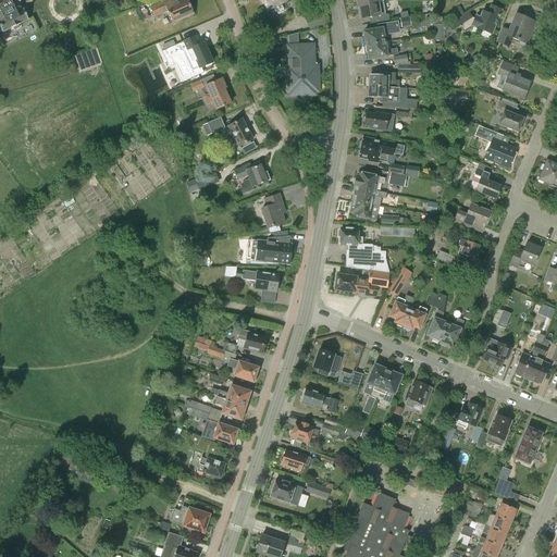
[(28,21),(23,11),(22,11),(17,3),(20,2),(17,0),(0,0),(0,33),(2,32),(2,33),(11,28),(12,29),(20,25),(28,21)]
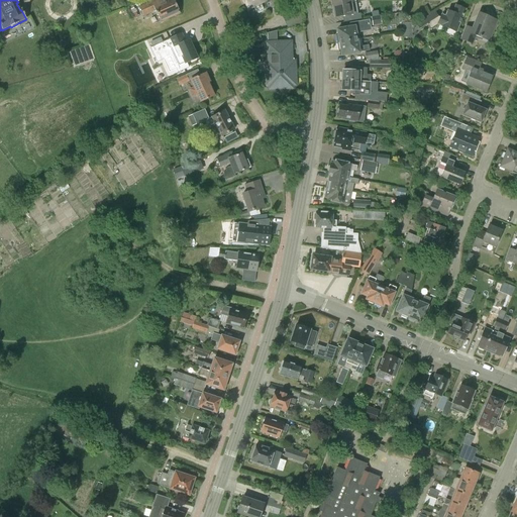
[(173,0),(166,0),(165,1),(163,0),(157,0),(138,8),(142,17),(154,11),(160,23),(179,14),(173,0)]
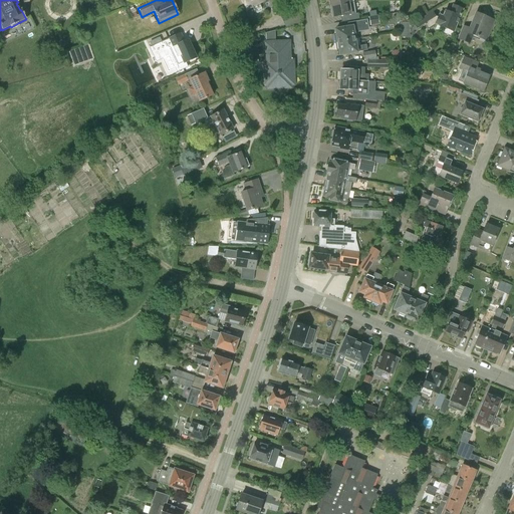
[(241,0),(247,10),(265,0),(241,0)]
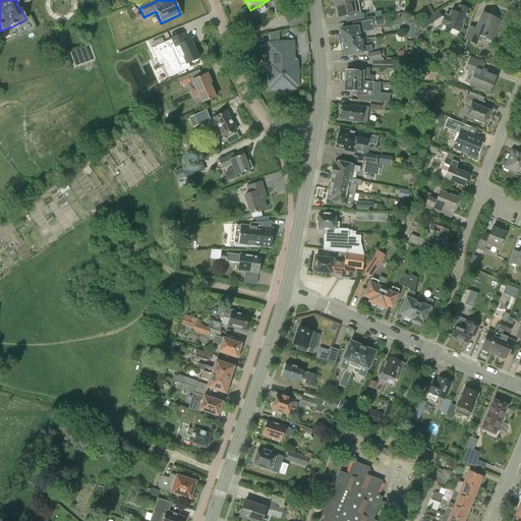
[(363,13),(355,15),(353,3),(335,6),(337,18),(345,16),(346,23),(364,20),(363,13)]
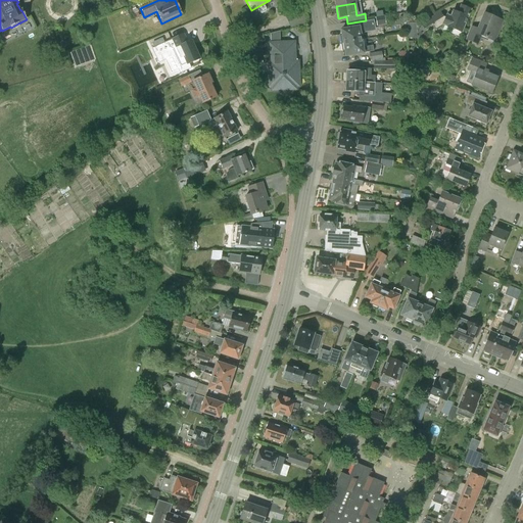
[(439,12),(421,24),(425,30),(432,25),(435,31),(443,26),(462,33),(471,10),(461,6),(458,14),(453,12),(450,17),(446,15),(445,18),(443,17),(442,18),(439,12)]
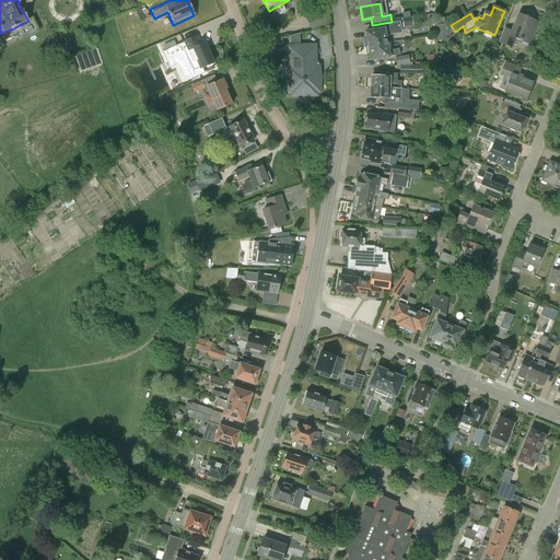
[(538,23),(518,15),(512,33),(505,30),(500,44),(512,48),(515,38),(529,44),(538,23)]
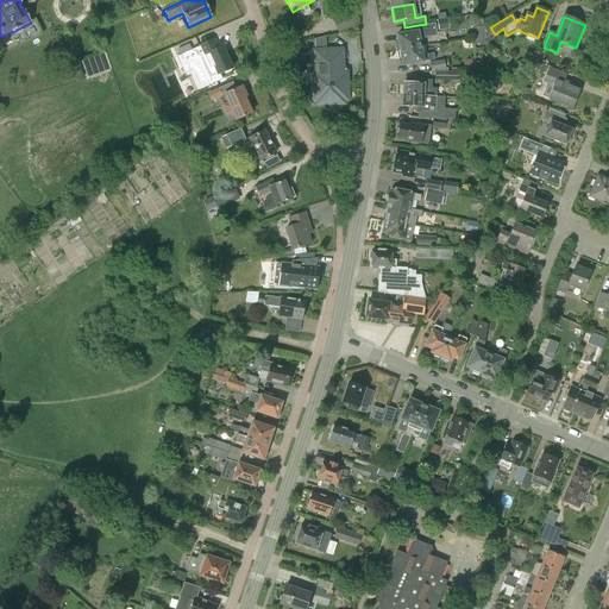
[(438,20),(439,31),(449,30),(447,19),(446,19),(438,20)]
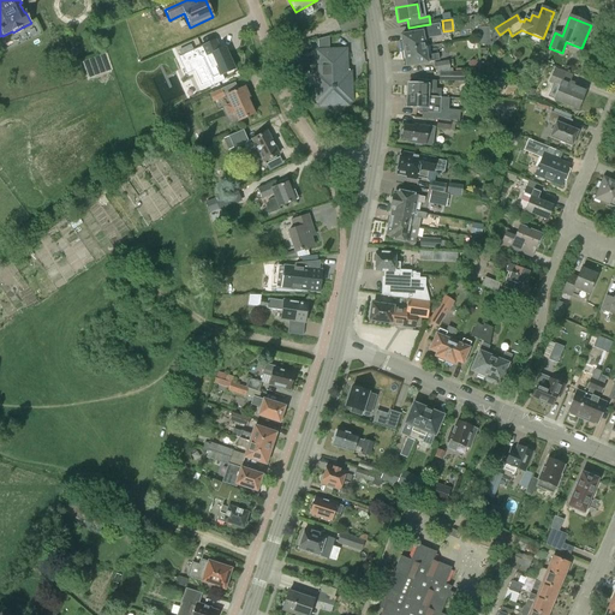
[(424,48),(423,40),(442,37),(440,24),(416,28),(417,34),(401,36),(402,43),(399,43),(401,52),(424,48)]
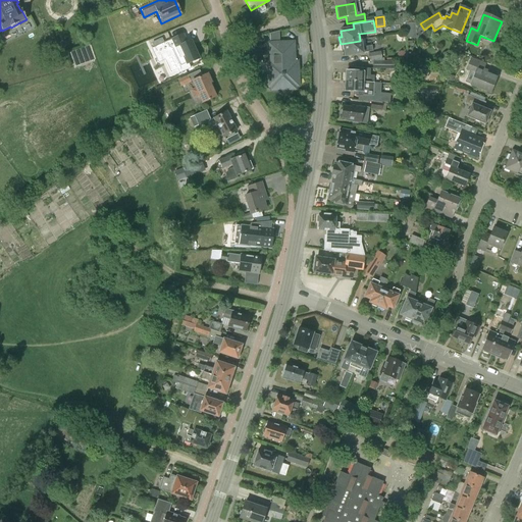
[(416,35),(424,30),(420,23),(406,23),(407,39),(416,39),(416,35)]
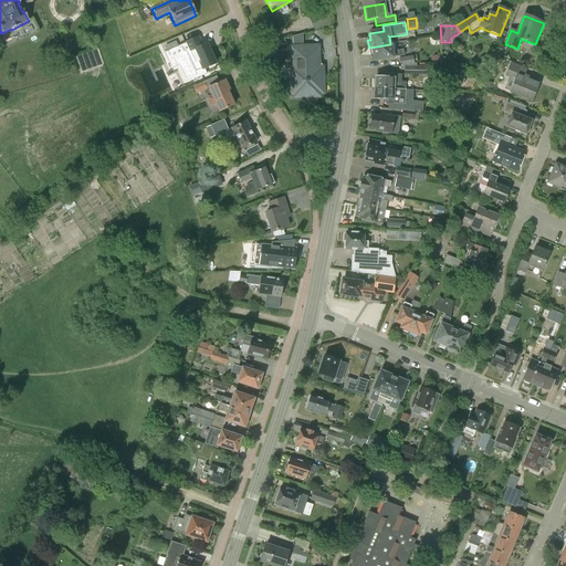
[(292,34),(292,44),(303,43),(303,34),(292,34)]
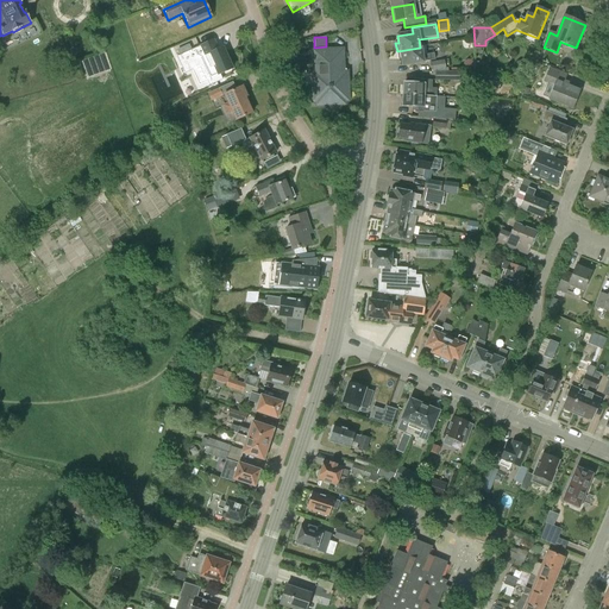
[(231,69),(221,49),(218,51),(213,42),(175,58),(179,64),(198,56),(201,66),(206,64),(213,77),(231,69)]
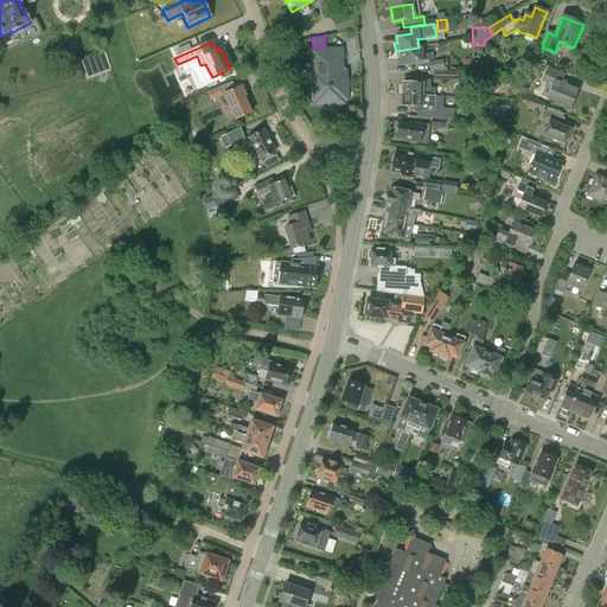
[(423,46),(419,48),(396,51),(397,59),(400,59),(401,66),(434,61),(433,55),(425,56),(423,46)]
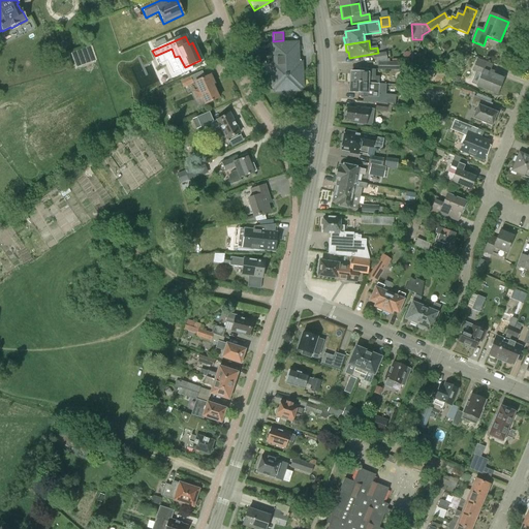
[(272,88),(275,88),(275,91),(282,91),(282,93),(283,94),(285,95),(287,96),(289,95),(290,94),(291,92),(291,91),(299,90),(299,87),(302,87),(301,73),(298,73),(297,43),(273,44),(274,74),(271,74),(272,88)]
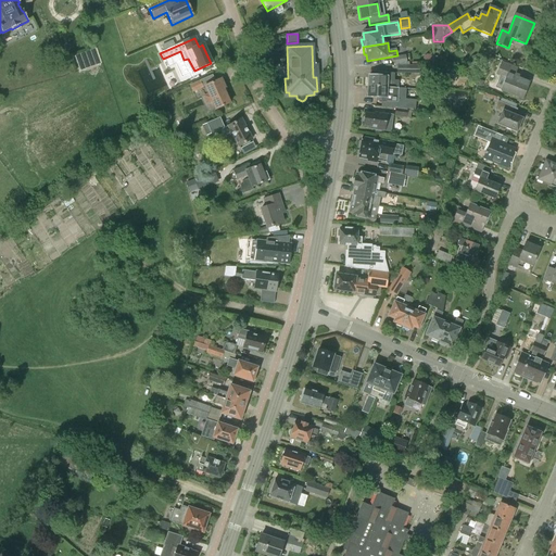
[(433,65),(433,54),(426,54),(422,59),(424,65),(433,65)]
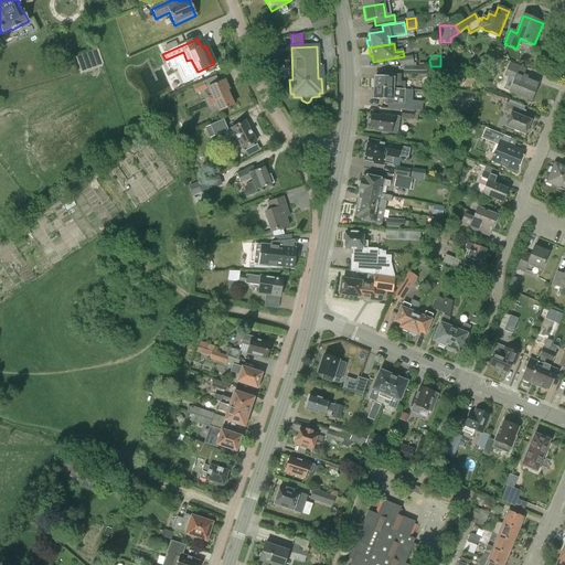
[(413,64),(412,56),(398,59),(400,66),(416,66),(415,63),(413,64)]
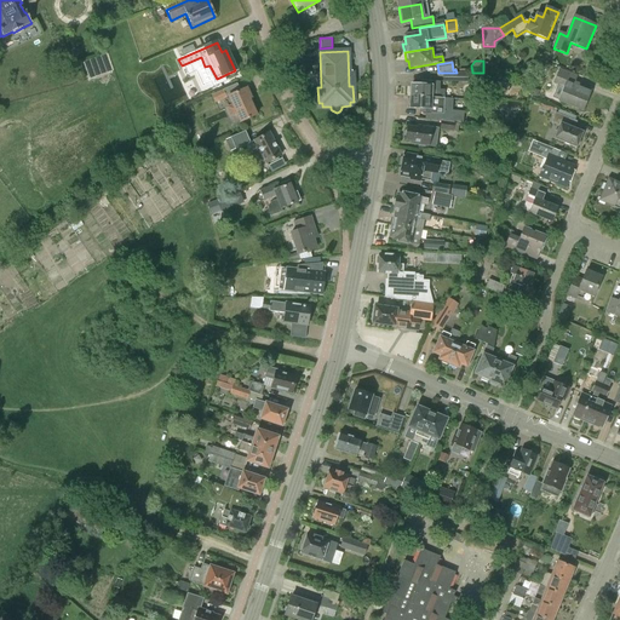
[(486,63),(486,73),(497,73),(497,63),(486,63)]
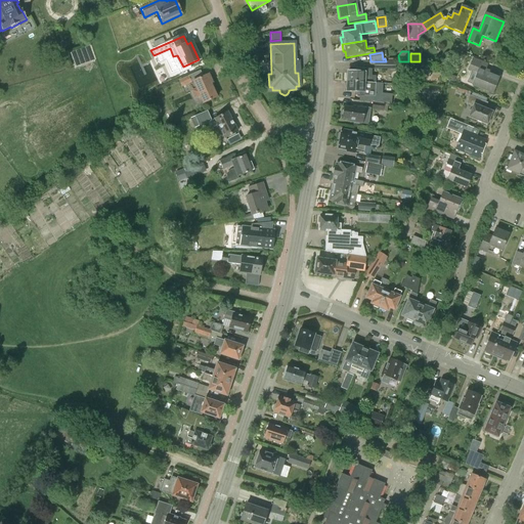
[(468,71),(477,75),(472,85),(492,93),(498,78),(484,72),(486,66),(473,59),(468,71)]
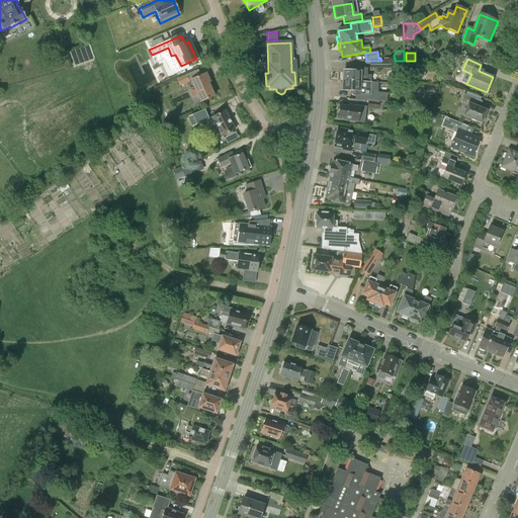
[(342,78),(342,81),(370,83),(371,75),(363,75),(363,78),(361,78),(361,71),(363,71),(363,69),(360,69),(351,69),(351,72),(343,71),(342,74),(341,75),(341,78),(342,78)]
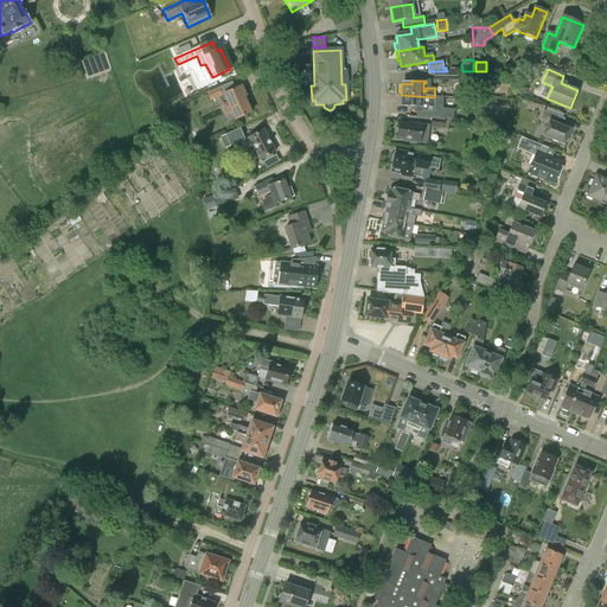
[(211,101),(223,96),(227,104),(221,108),(225,116),(231,114),(234,121),(250,114),(243,97),(246,97),(241,88),(235,90),(231,83),(208,95),(211,101)]
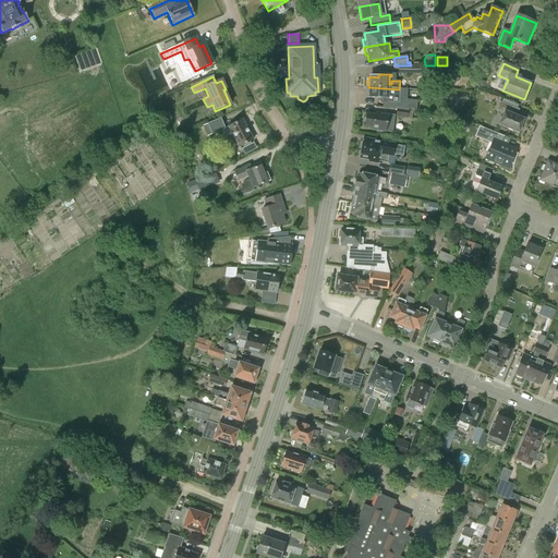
[(398,102),(399,89),(368,87),(368,91),(366,92),(366,95),(368,95),(367,98),(377,98),(377,101),(398,102)]
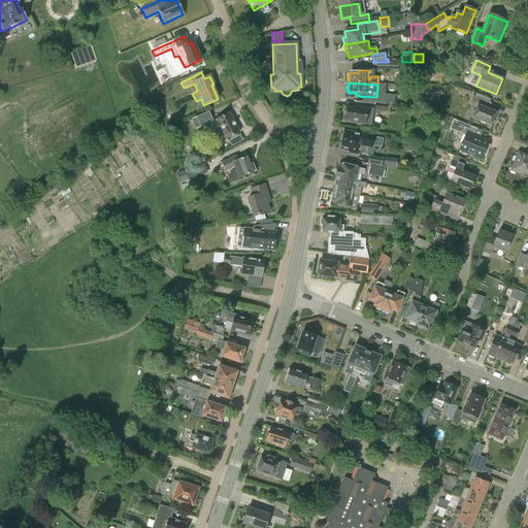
[(475,94),(474,97),(472,97),(469,105),(476,108),(471,119),(490,127),(496,113),(488,110),(490,104),(489,103),(490,100),(475,94)]
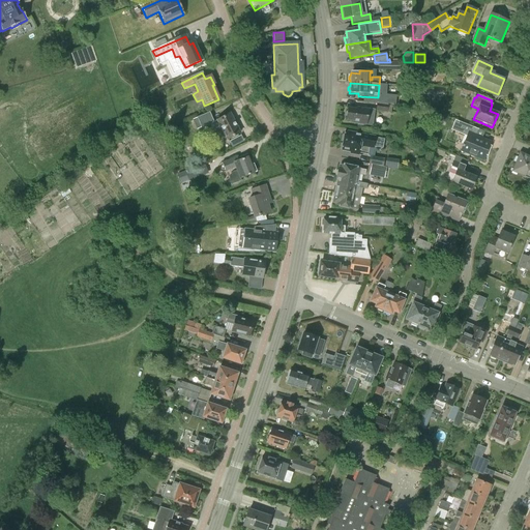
[(391,113),(392,107),(377,104),(376,111),(391,113)]
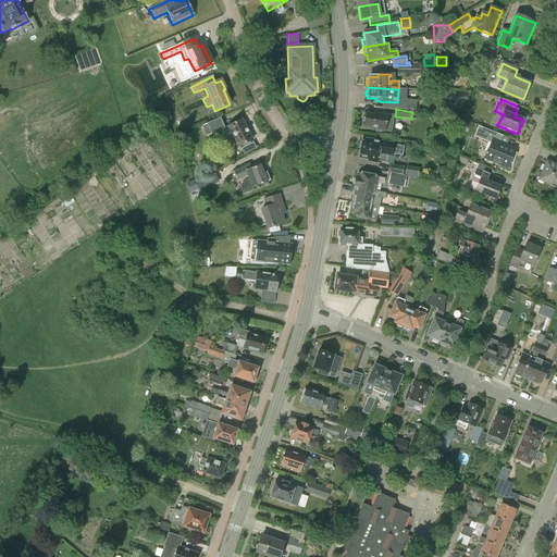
[(372,130),(384,132),(391,133),(393,118),(386,116),(386,115),(374,113),(374,115),(366,114),(364,118),(363,119),(363,123),(364,124),(363,127),(371,128),(372,130)]
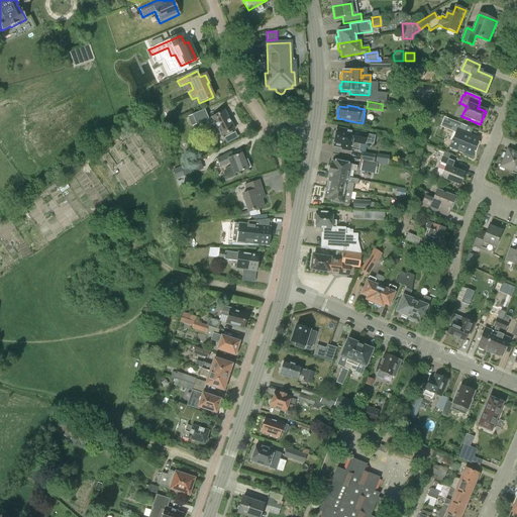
[(233,130),(223,111),(208,119),(204,110),(201,111),(191,115),(195,125),(204,121),(207,127),(213,124),(220,137),(223,136),(225,137),(232,134),(232,131),(233,130)]
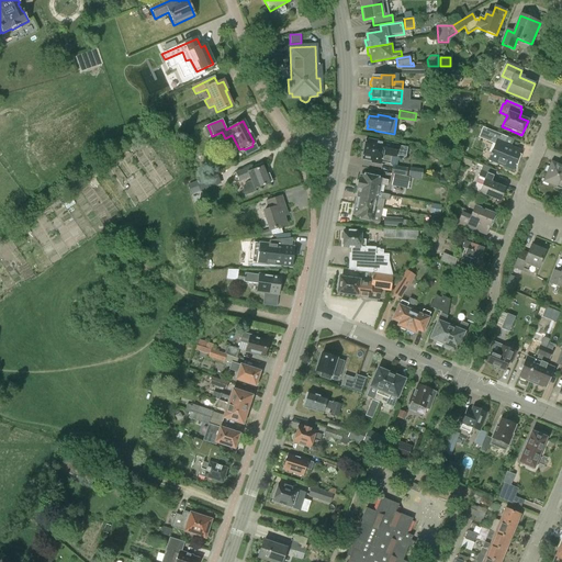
[(520,152),(504,145),(507,138),(482,127),(479,138),(494,145),(487,160),(513,171),(520,152)]
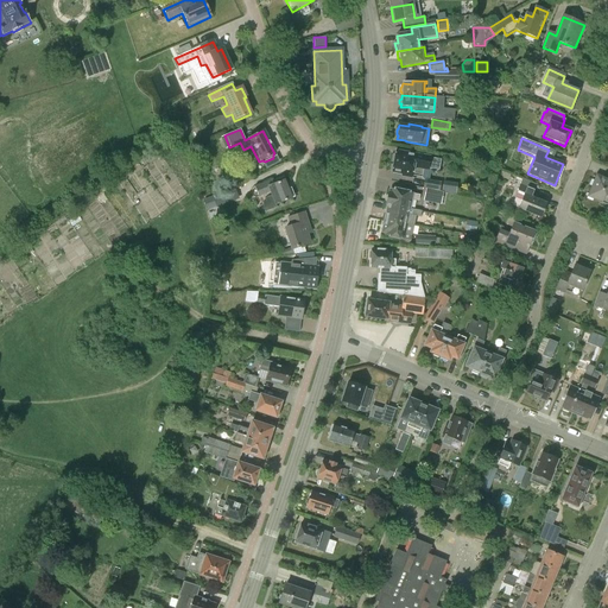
[(428,170),(428,169),(431,170),(438,170),(441,160),(430,158),(399,152),(394,152),(391,172),(399,175),(401,175),(400,177),(411,179),(412,177),(422,178),(423,170),(428,170)]
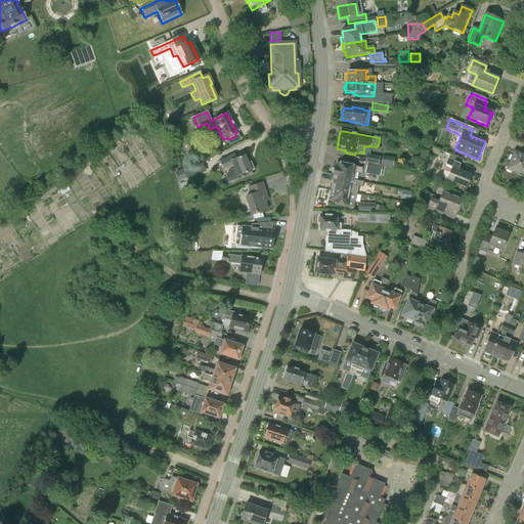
[(523,156),(513,151),(506,171),(519,176),(521,169),(523,170),(523,156)]
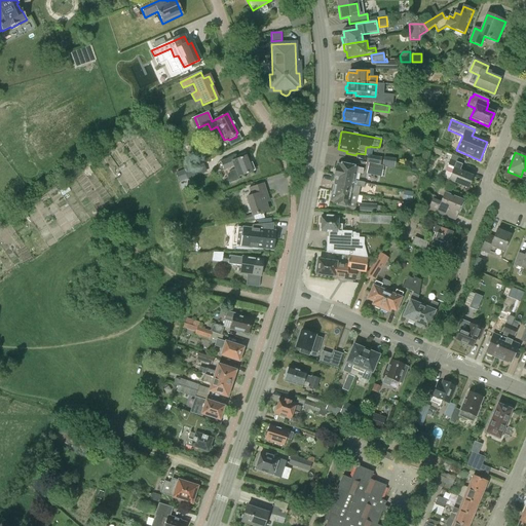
[(367,155),(366,163),(380,165),(382,158),(367,155)]
